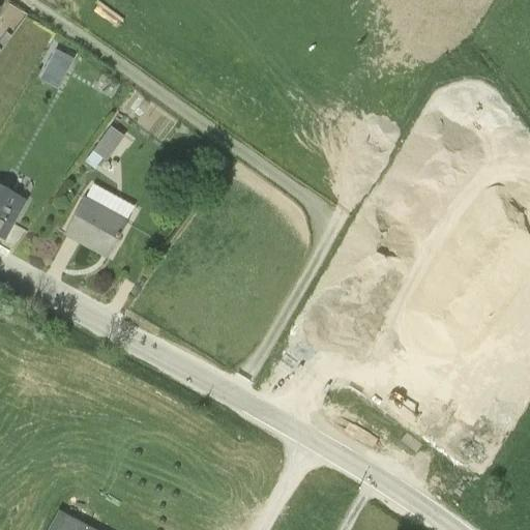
[(55,51),(38,82),(56,91),(74,61),(55,51)]
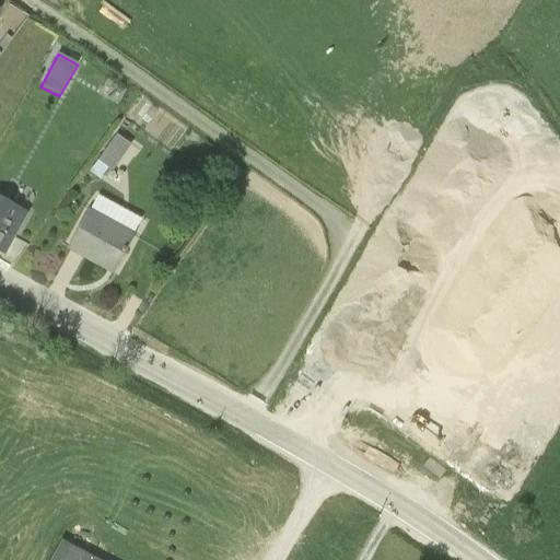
[(116,136),(89,173),(98,181),(107,168),(112,171),(130,146),(116,136)]
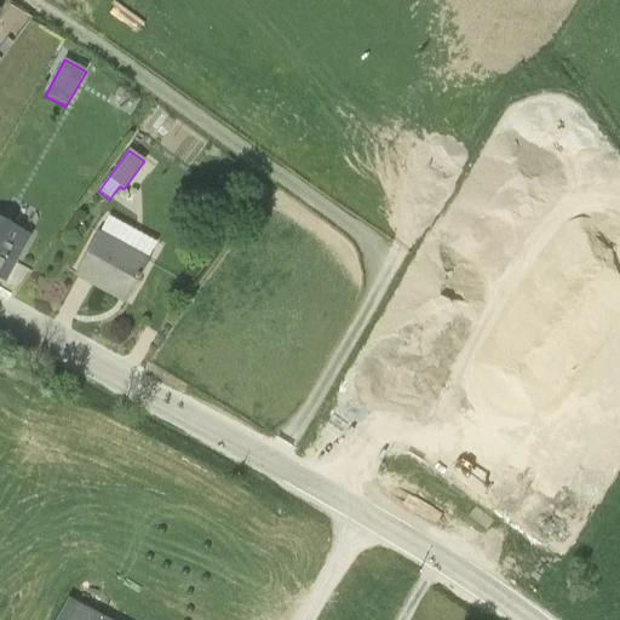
[(147,182),(161,161),(150,154),(136,174),(147,182)]
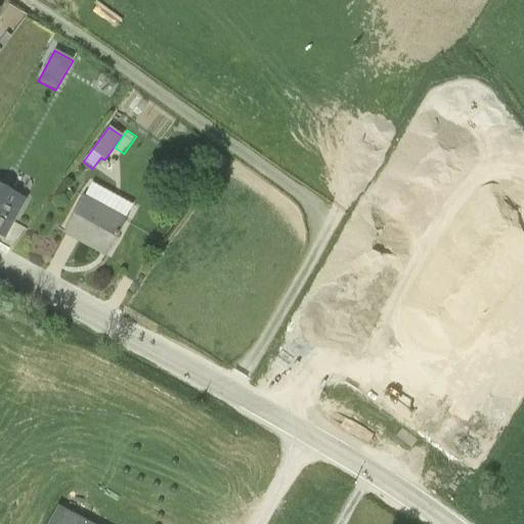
[(87,236),(110,249),(126,220),(125,219),(132,206),(90,182),(62,232),(83,244),(87,236)]
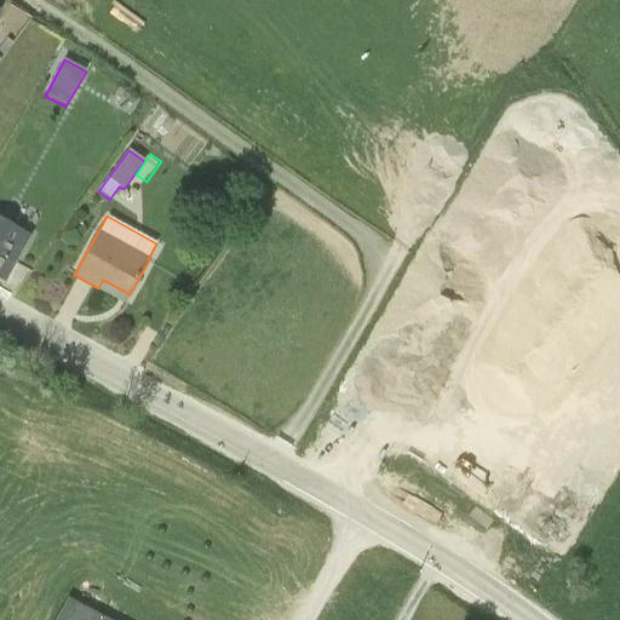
[(0,270),(6,259),(13,263),(29,235),(0,219),(0,270)]
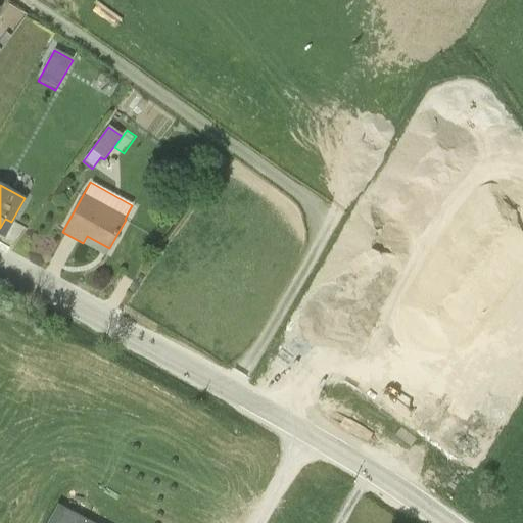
[(87,236),(83,243),(106,255),(109,248),(87,236)]
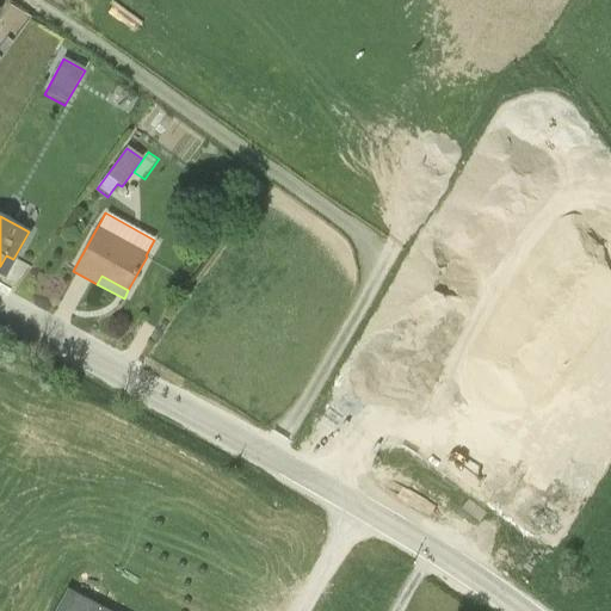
[(107,610),(67,590),(55,610),(107,610)]
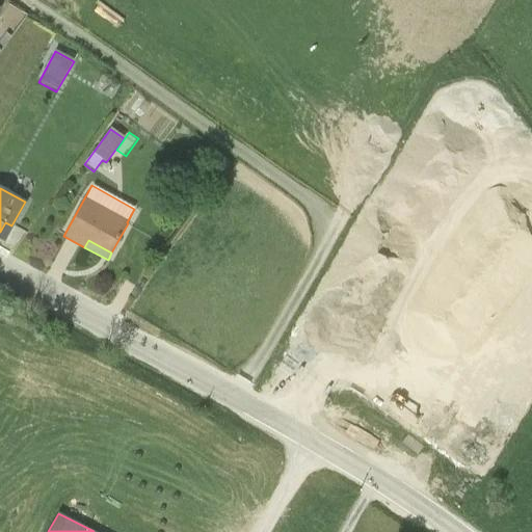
All buildings are outlined.
